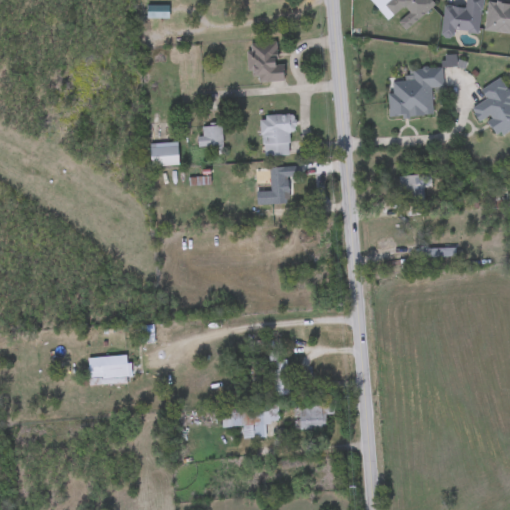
[(432,0),(436,5),(406,30),(399,21),(409,13),(404,7),(389,20),(372,0),(432,0)]
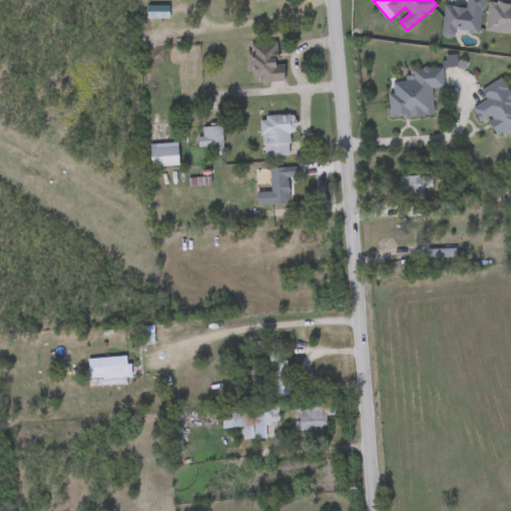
[(447,4),(468,6),(468,0),(484,0),(481,33),(445,29),(447,4)]
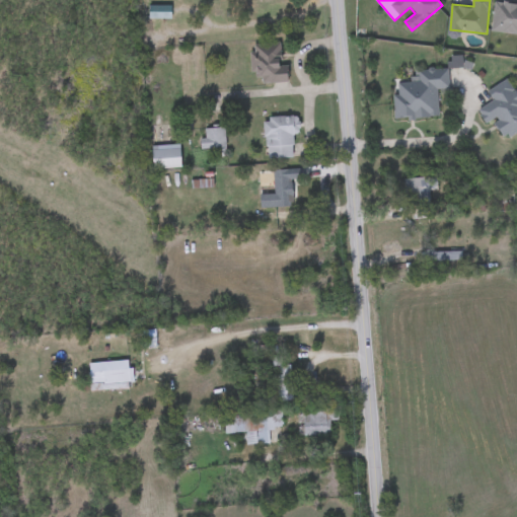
[(516,32),(493,30),(497,0),(516,2),(516,32)]
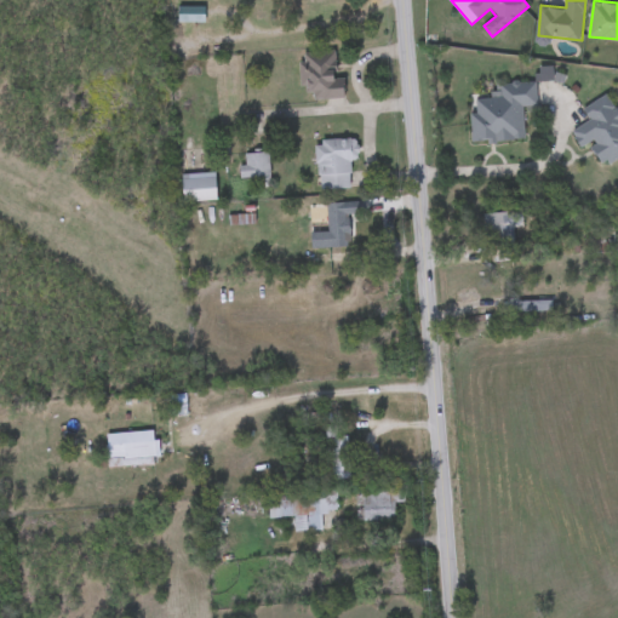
[(342,98),(312,98),(312,89),(302,89),(302,51),(342,51),(342,98)]
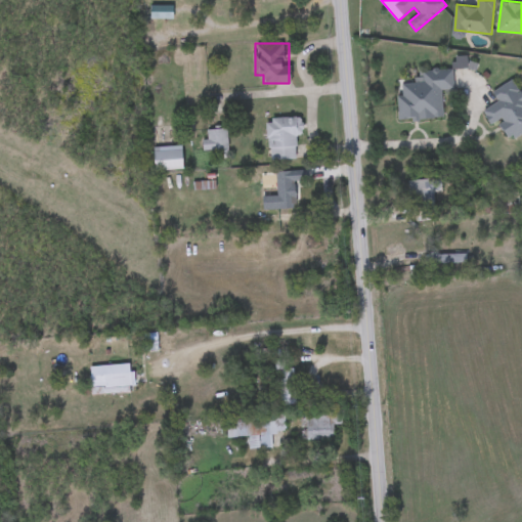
[(443,89),(443,118),(400,119),(399,80),(423,79),(423,69),(454,68),(454,89),(443,89)]
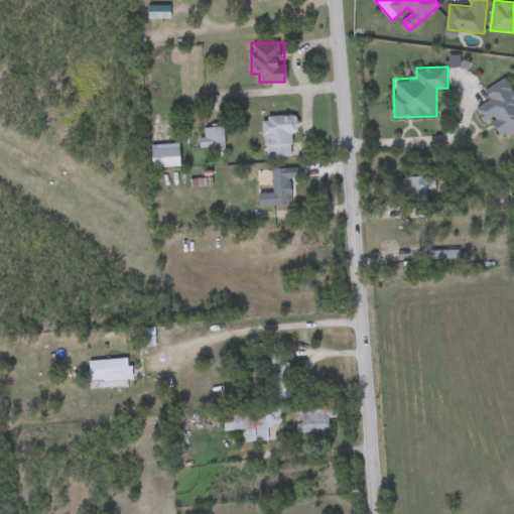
[(513,131),(505,137),(493,117),(485,122),(477,108),(492,99),(486,89),(505,78),(513,92),(513,131)]
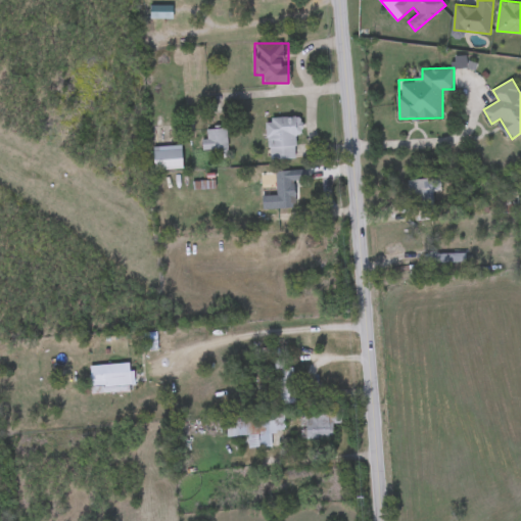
[(296,158),(269,158),(269,117),(296,117),(296,158)]
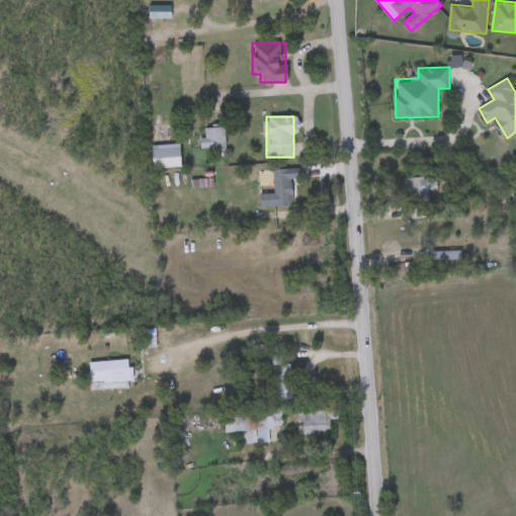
[(226,126),(226,147),(201,147),(201,138),(205,138),(205,126),(226,126)]
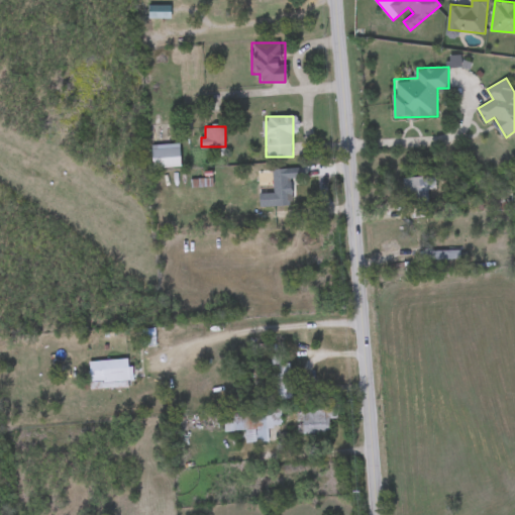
[(182,167),(153,167),(152,143),(181,143),(182,167)]
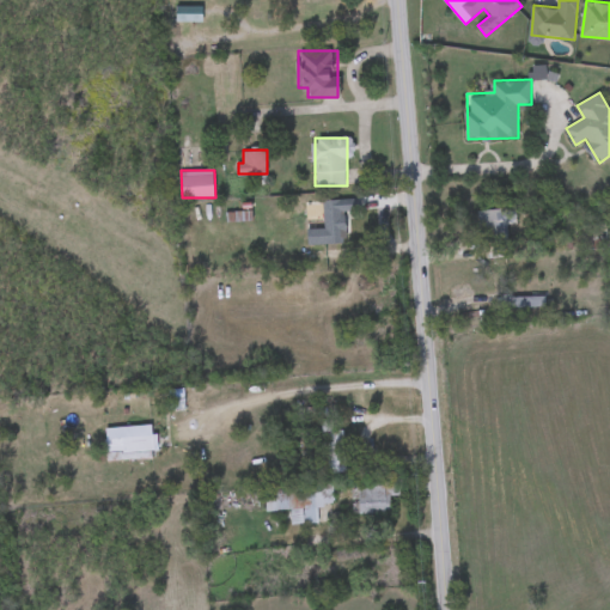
[(348,243),(310,245),(309,229),(325,227),(324,199),(360,197),(360,212),(347,212),(348,243)]
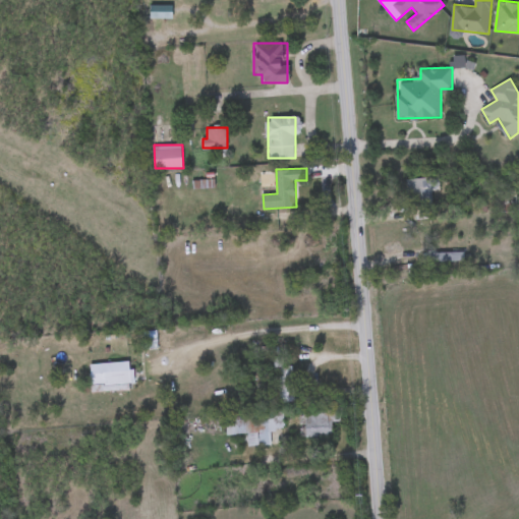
[(433,189),(434,218),(418,218),(417,196),(408,196),(408,178),(440,177),(440,189),(433,189)]
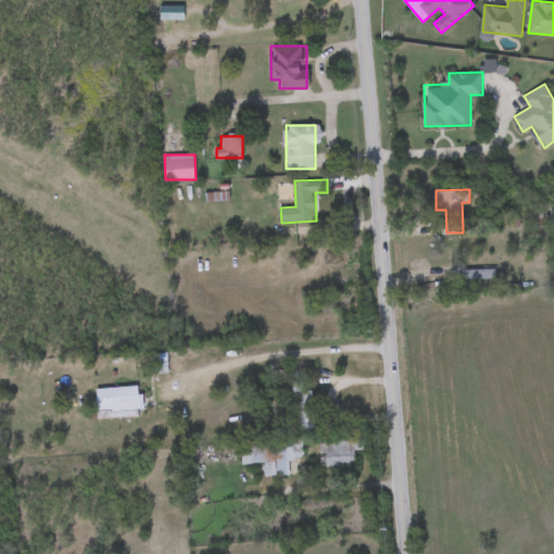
[(152,351),(167,351),(167,369),(152,369),(152,351)]
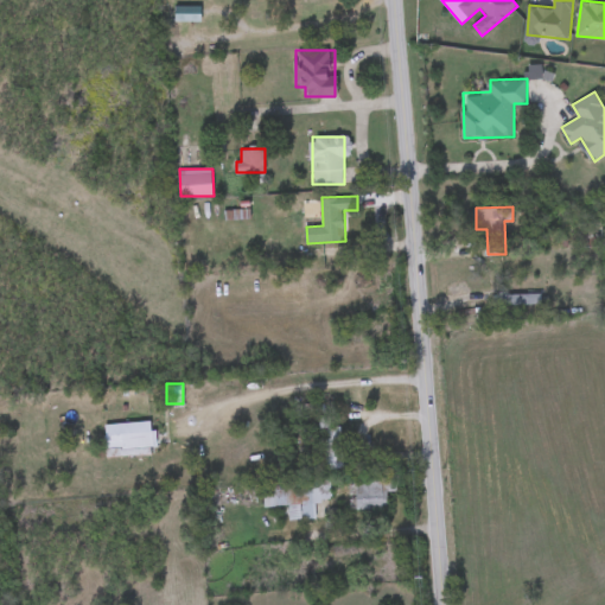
[(331,426),(343,426),(343,467),(325,467),(325,427),(314,427),(314,415),(331,415),(331,426)]
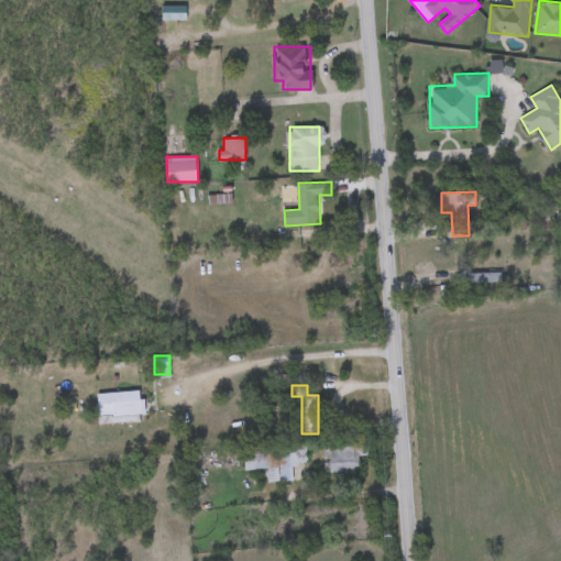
[(98,422),(98,393),(118,393),(118,413),(132,413),(132,422),(98,422)]
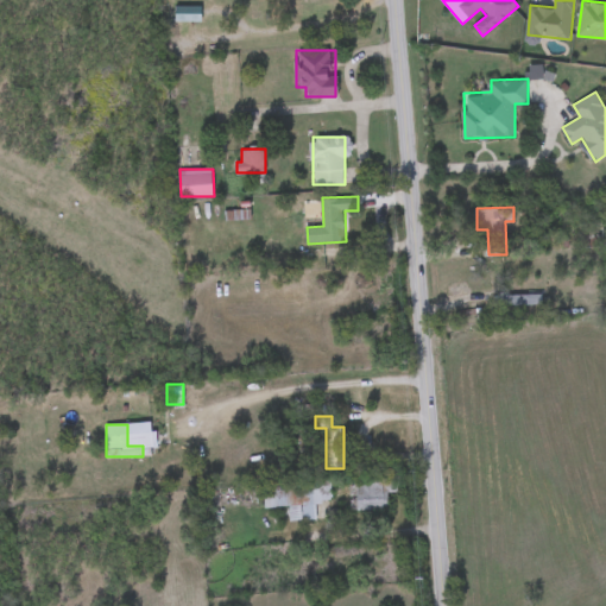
[(389,507),(355,509),(354,479),(399,477),(399,490),(389,490),(389,507)]
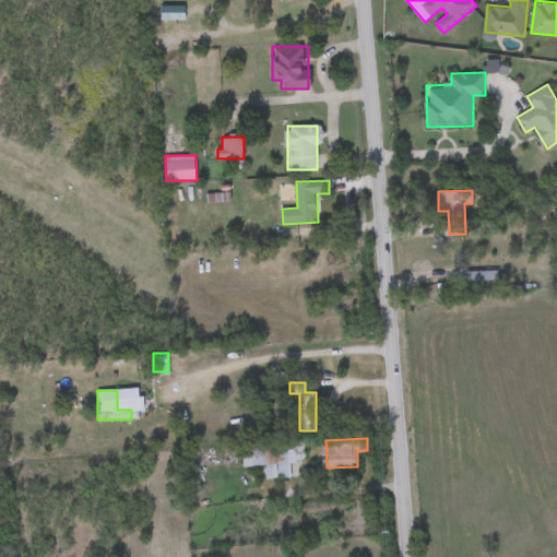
[(293,476),(253,477),(253,466),(244,466),(243,448),(292,447),(293,476)]
